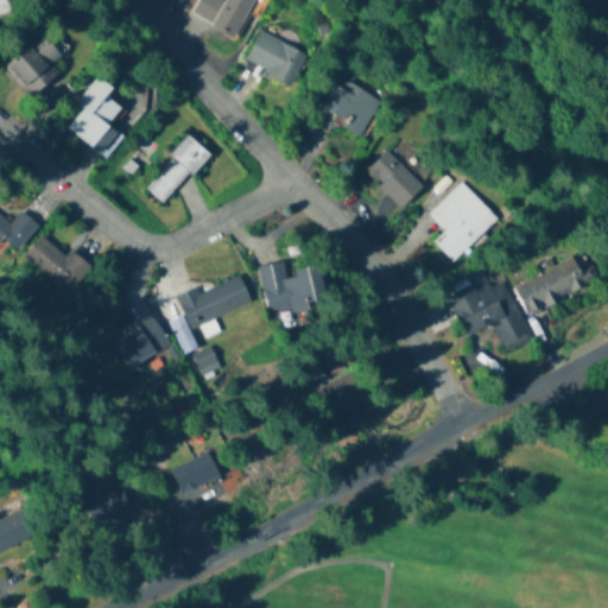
[(0,0),(0,16),(13,12),(8,0),(0,0)]
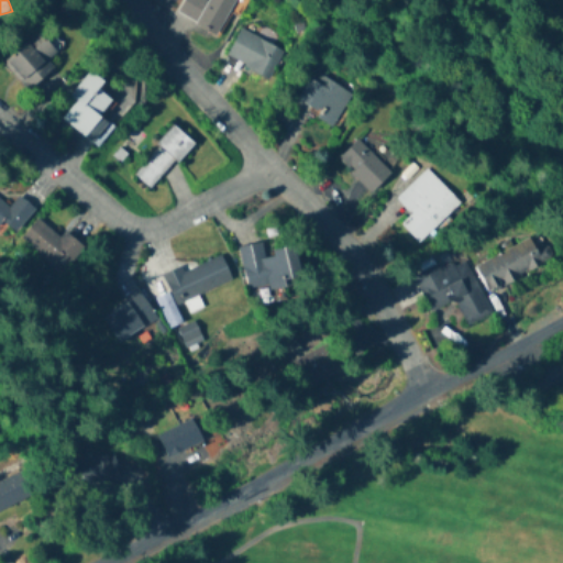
[(184,0),(178,12),(218,34),(235,0),(208,0),(208,1),(206,0),(184,0)]
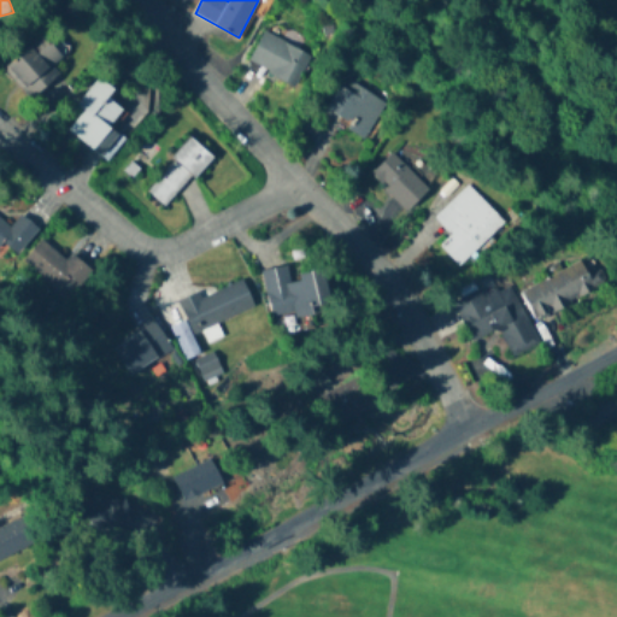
[(248,62),(294,87),(310,56),(264,31),(248,62)]
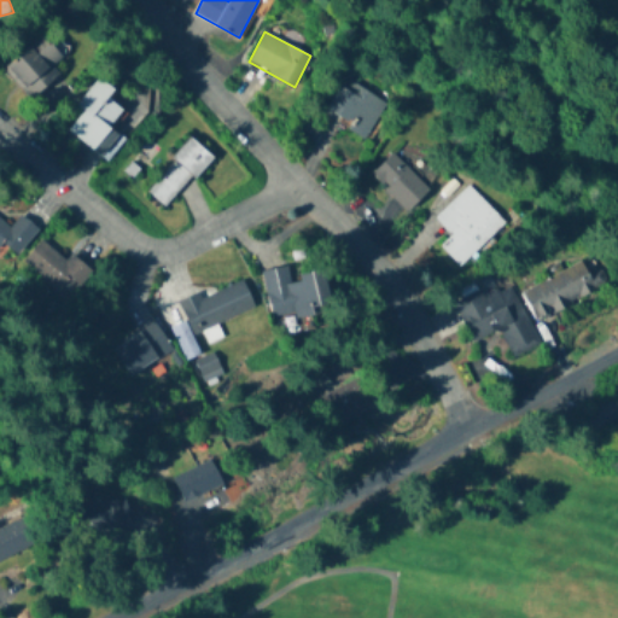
[(30,100),(62,76),(53,65),(64,57),(45,33),(3,66),(30,100)]
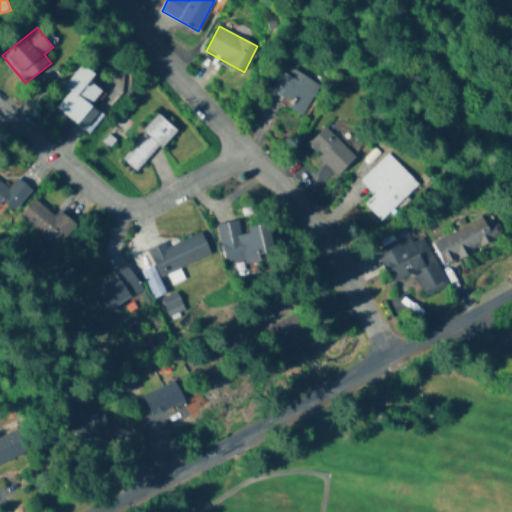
[(58,108),(88,132),(102,114),(92,106),(103,91),(91,82),(96,75),(82,63),(64,87),(71,92),(58,108)]
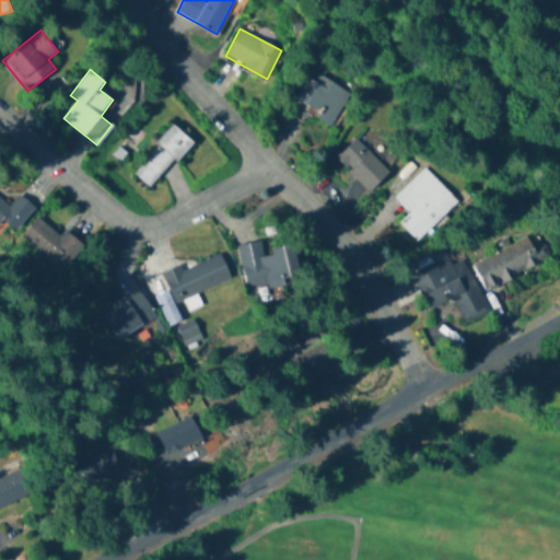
[(330,126),(350,94),(314,71),(293,102),(330,126)]
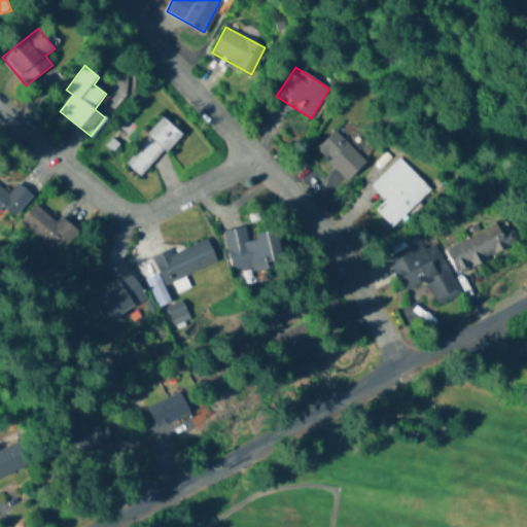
[(183,135),(165,118),(125,162),(140,176),(165,149),(167,151),(183,135)]
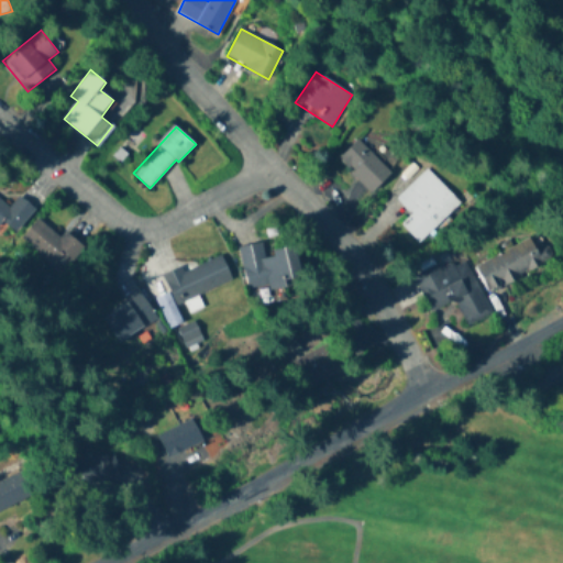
[(374,196),(394,175),(359,139),(338,159),(374,196)]
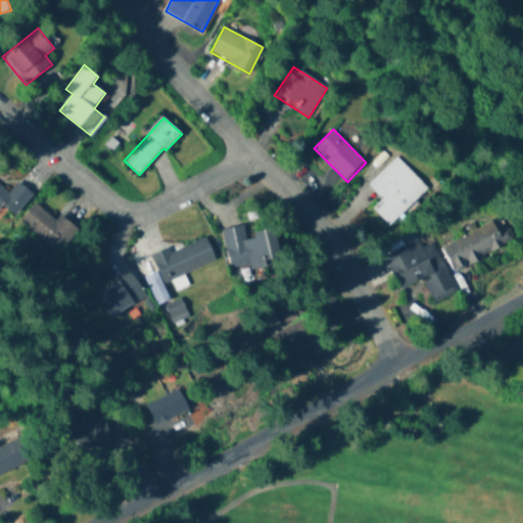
[(428,188),(407,165),(392,180),(382,171),(369,184),(383,198),(374,207),(391,225),(428,188)]
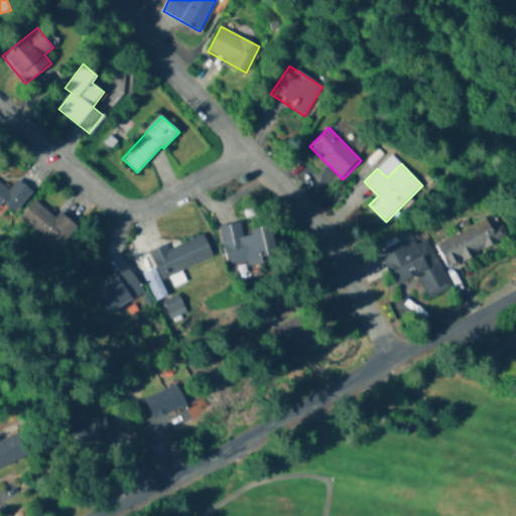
[(9,189),(0,181),(0,210),(4,205),(14,214),(33,190),(18,178),(9,189)]
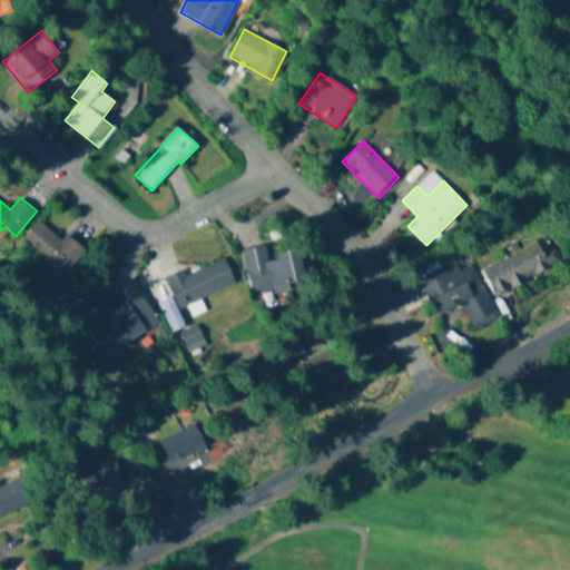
[(87,252),(67,234),(61,241),(40,222),(22,242),(65,278),(87,252)]
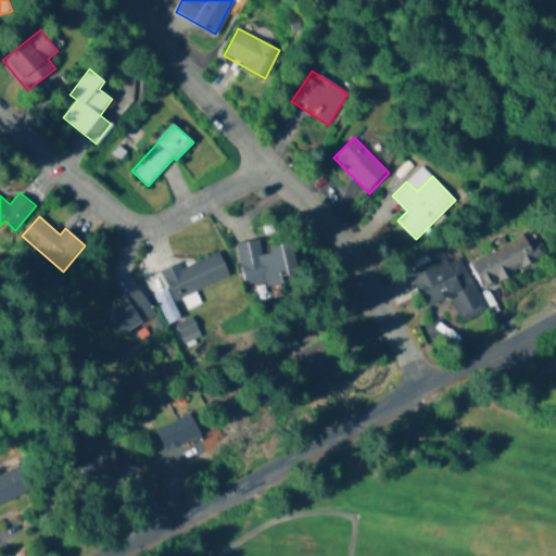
[(471,260),(483,288),(546,260),(539,242),(530,247),(526,236),(471,260)]
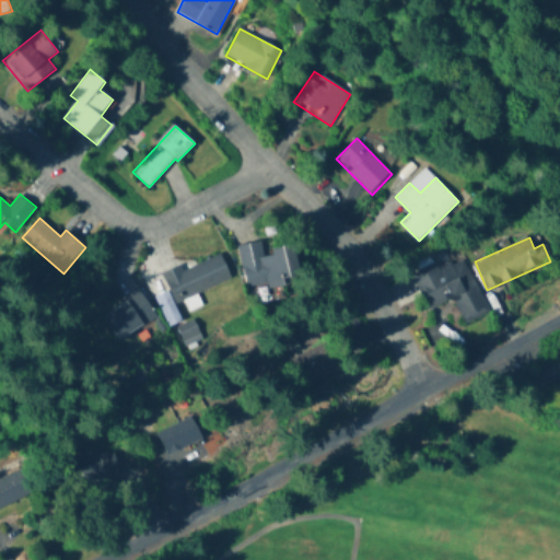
[(241,246),(248,291),(304,280),(298,246),(265,253),(263,242),(241,246)]
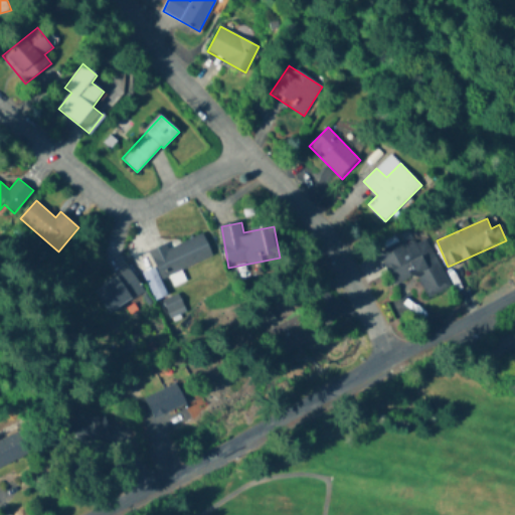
[(213,258),(203,232),(152,252),(161,278),(213,258)]
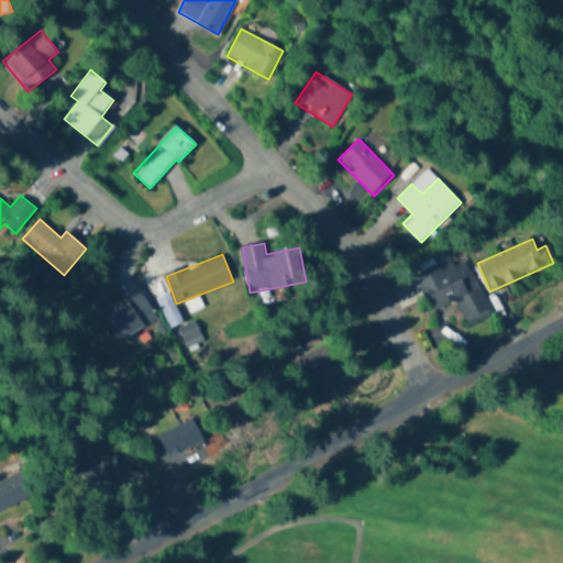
[(430,310),(455,299),(466,324),(489,315),(464,256),(415,277),(430,310)]
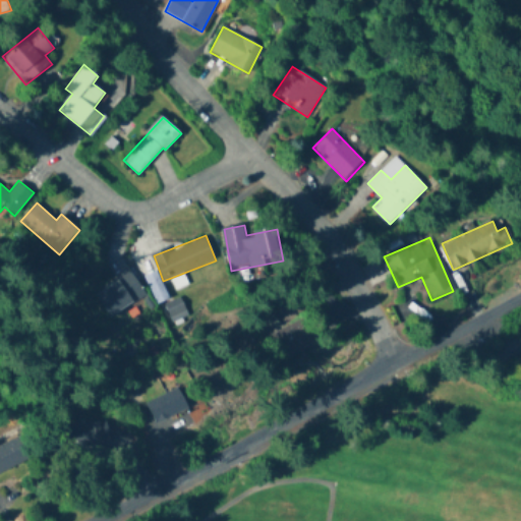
[(96,292),(113,317),(147,295),(129,269),(96,292)]
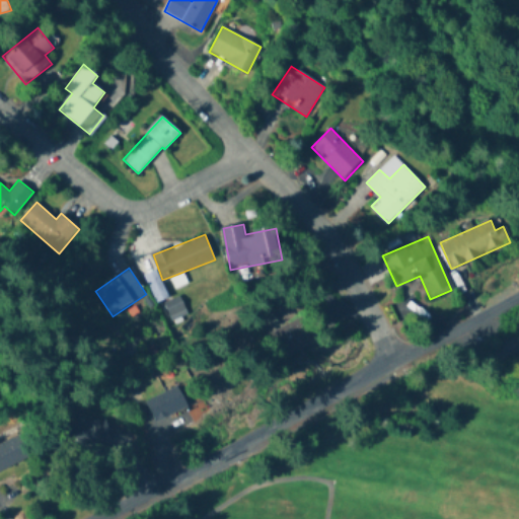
[(145,276),(158,302),(168,298),(156,271),(145,276)]
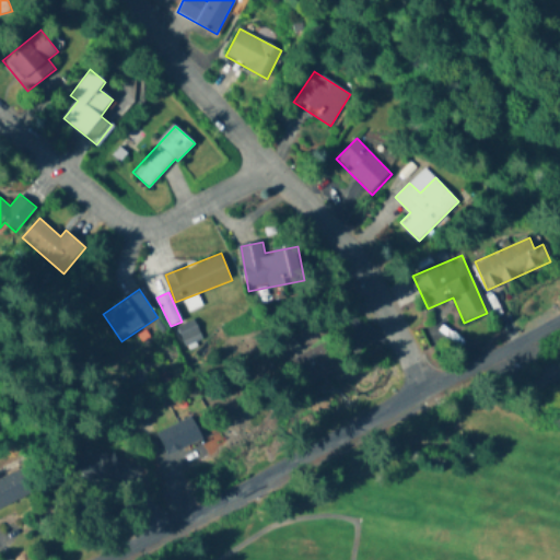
[(202,337),(195,321),(179,327),(187,345),(202,337)]
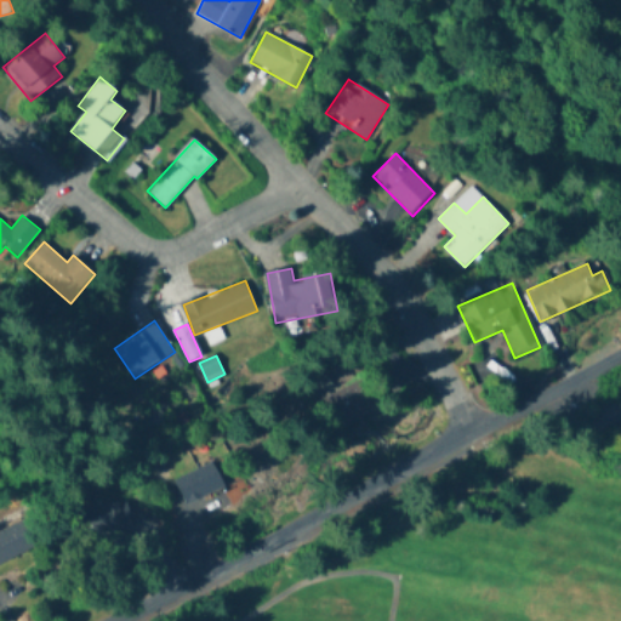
[(362,355),(324,371),(347,426),(383,410),(362,355)]
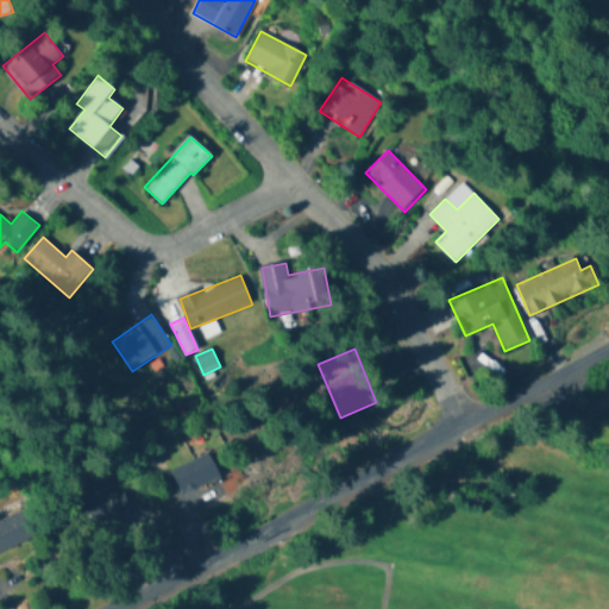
[(181,496),(220,478),(209,453),(170,471),(181,496)]
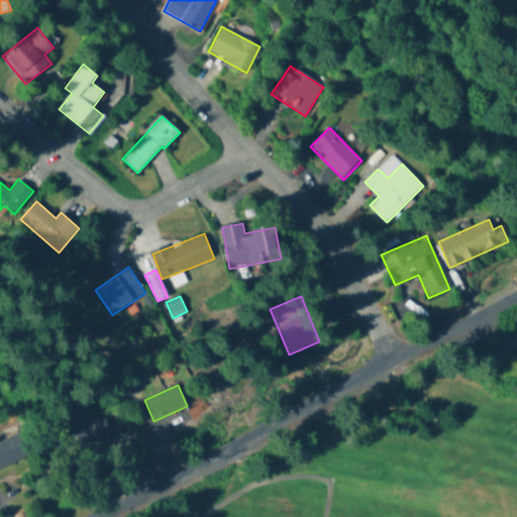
[(0,441),(0,469),(36,452),(26,429),(0,441)]
